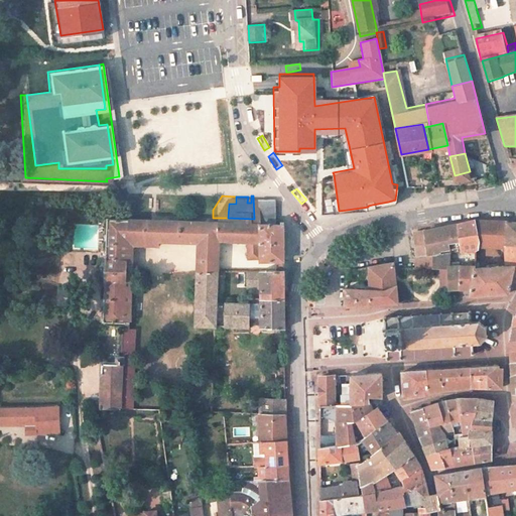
[(268,221),(269,196),(253,196),(254,219),(257,257),(257,259),(281,259),(280,221),(268,221)]
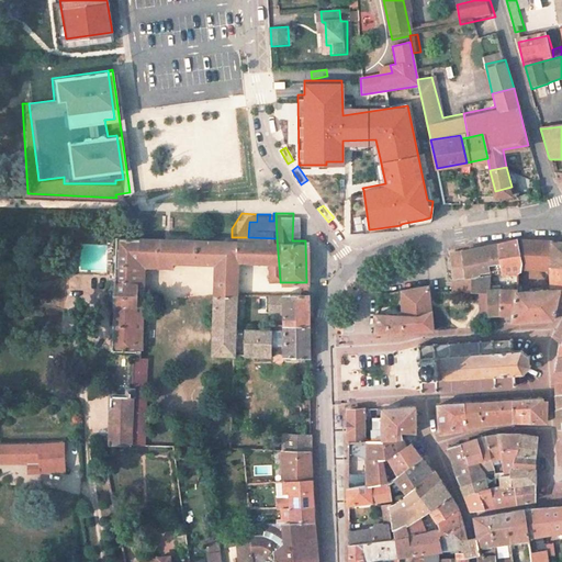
[(339,238),(346,235),(336,221),(329,225),(339,238)]
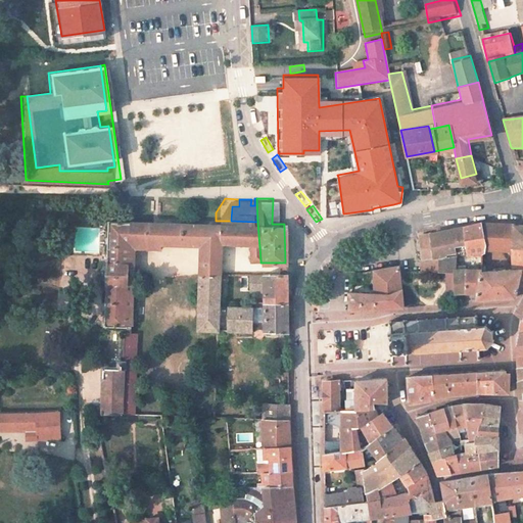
[(131,253),(131,218),(102,217),(101,325),(132,325),(131,253)]
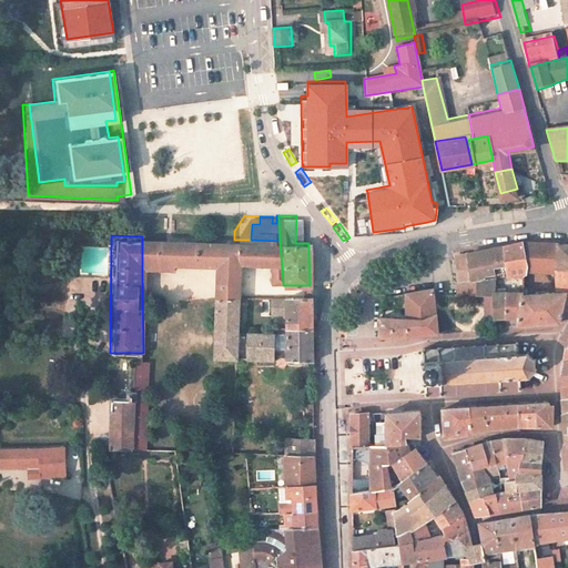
[(234,240),(142,236),(142,275),(178,276),(179,265),(215,266),(215,286),(236,286),(237,250),(237,240),(234,240)]
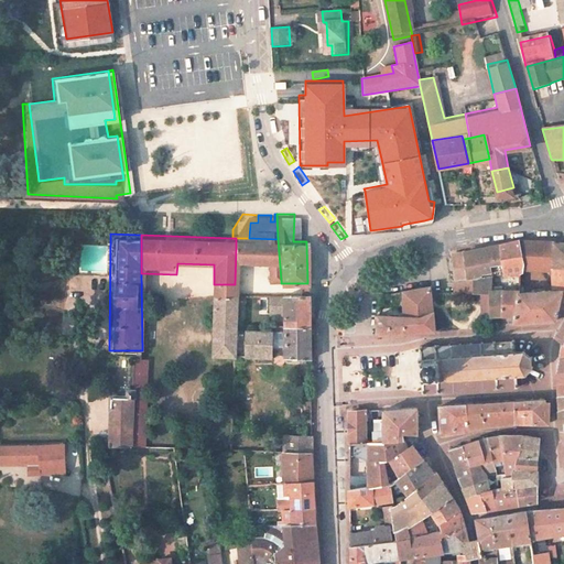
[(281,281),(278,239),(249,238),(236,238),(237,261),(269,262),(269,282),(281,281)]
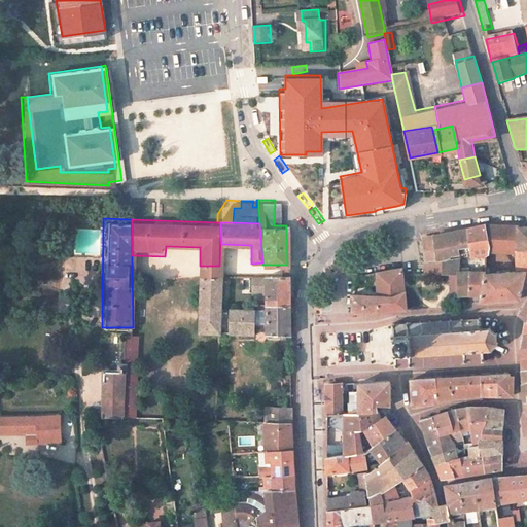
[(485,256),(486,253),(487,251),(487,249),(485,223),(476,225),(468,227),(471,255),(455,259),(458,272),(469,270),(483,269),(483,268),(484,261),(485,256)]
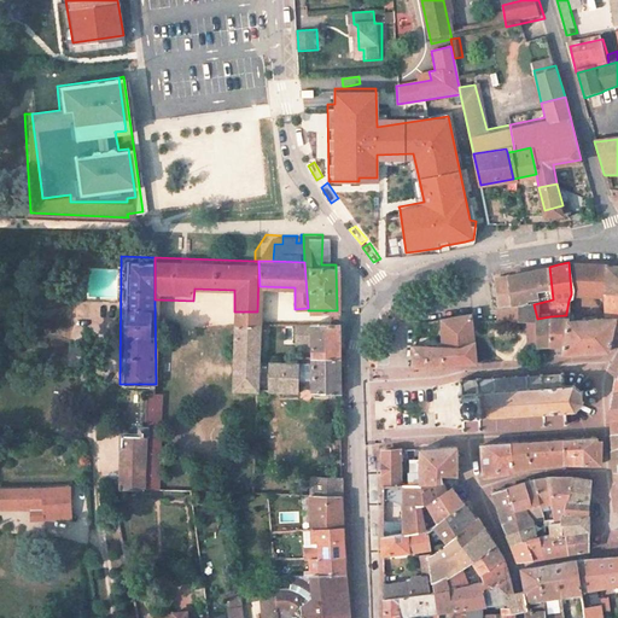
[(606,292),(608,263),(604,263),(569,262),(571,292),(606,292)]
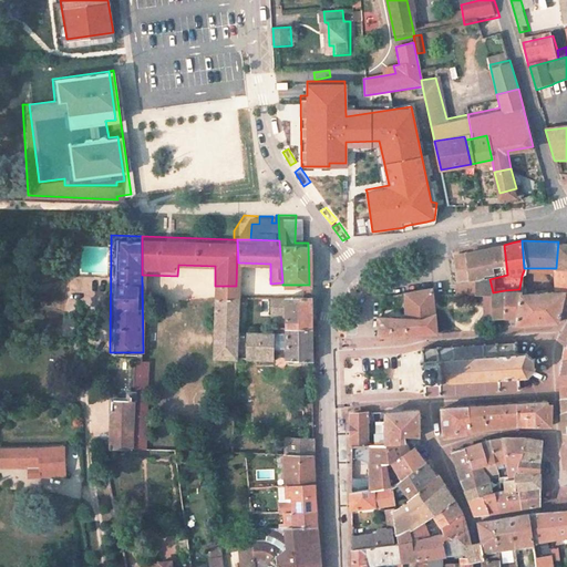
[(566,240),(564,241),(558,241),(556,268),(565,268),(564,277),(566,276),(566,240)]
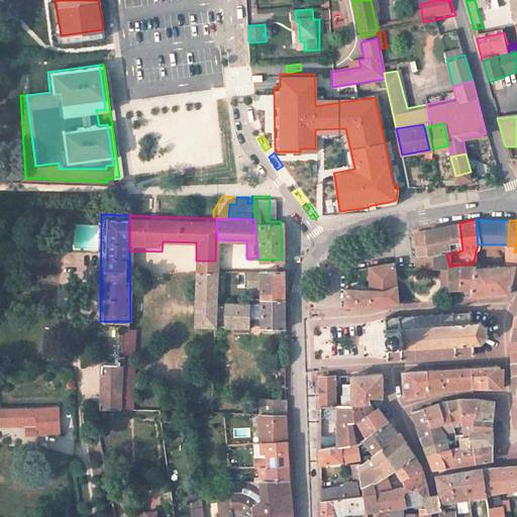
[(462,250),(459,223),(454,224),(438,228),(428,230),(424,231),(416,233),(417,241),(414,242),(417,261),(432,257),(446,254),(462,250)]
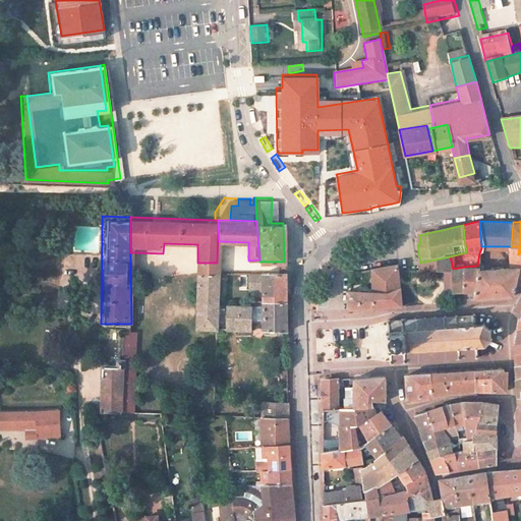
[(513,297),(517,263),(518,254),(519,246),(511,246),(511,259),(494,259),(493,256),(486,257),(485,265),(477,266),(476,291),(471,291),(471,299),(498,298),(507,297),(513,297)]
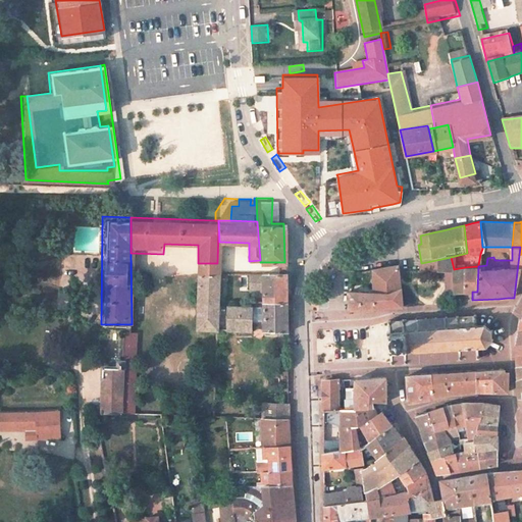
[(454,269),(451,257),(436,260),(438,273),(454,272),(454,269)]
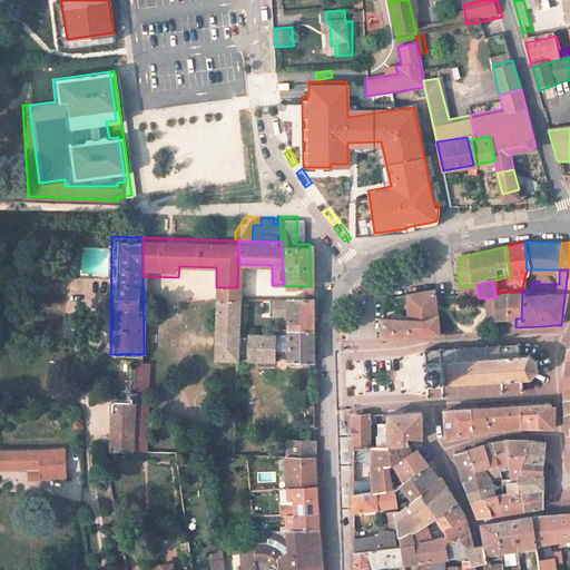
[(479,298),(477,284),(460,287),(455,288),(459,300),(479,298)]
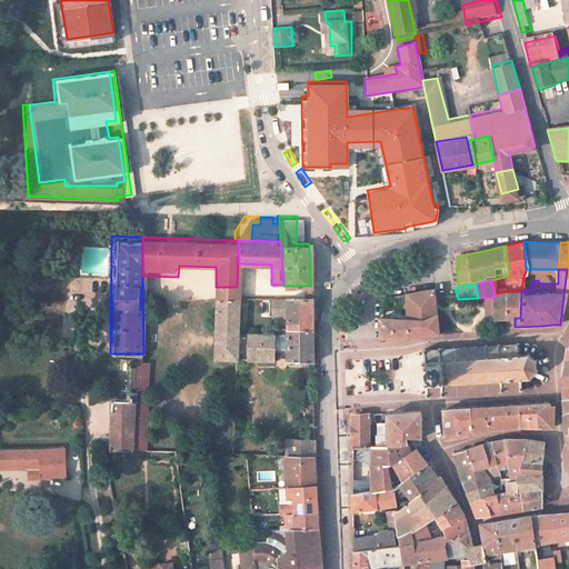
[(520,318),(521,290),(507,291),(508,318),(510,318),(515,318),(520,318)]
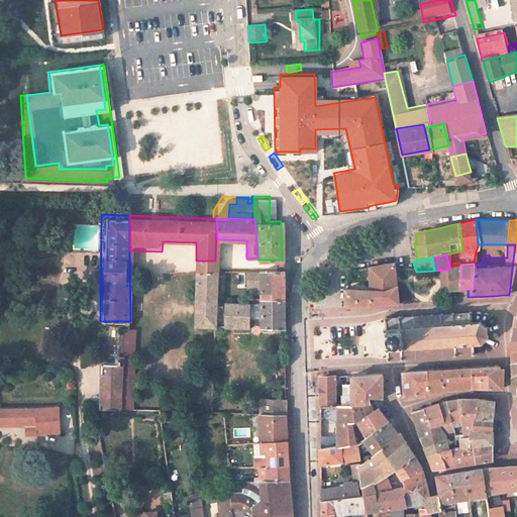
[(461,289),(460,265),(449,267),(449,270),(447,290),(452,289),(461,289)]
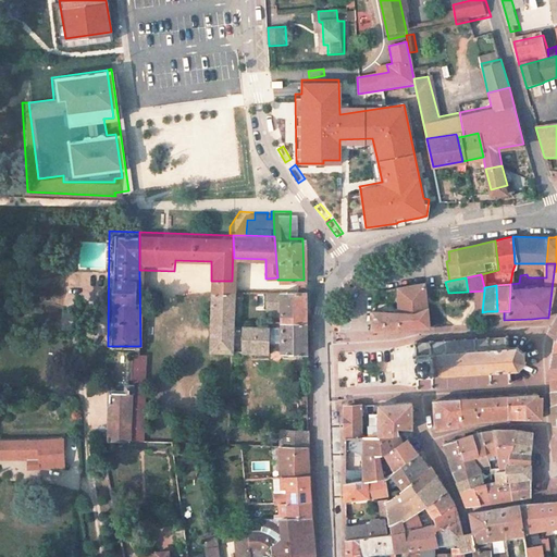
[(428,332),(423,287),(400,292),(400,311),(403,332),(416,332),(428,332)]
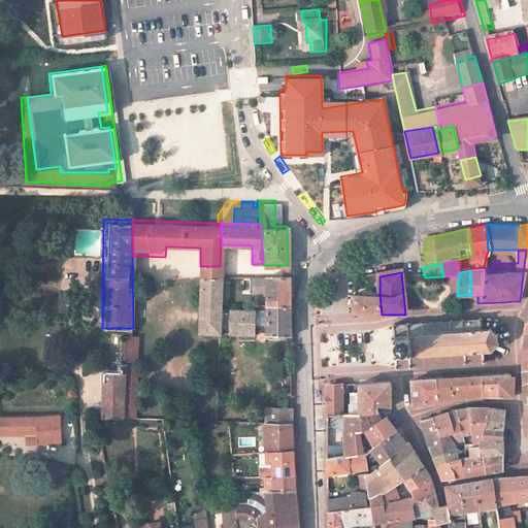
[(219,311),(219,273),(201,273),(200,310),(219,311)]
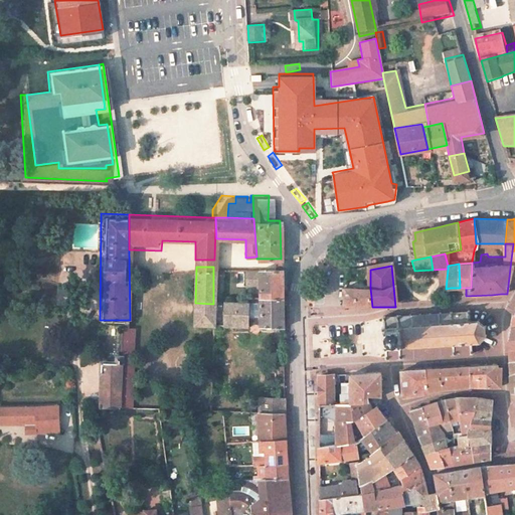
[(253,283),(253,275),(258,274),(258,268),(243,268),(243,282),(253,283)]
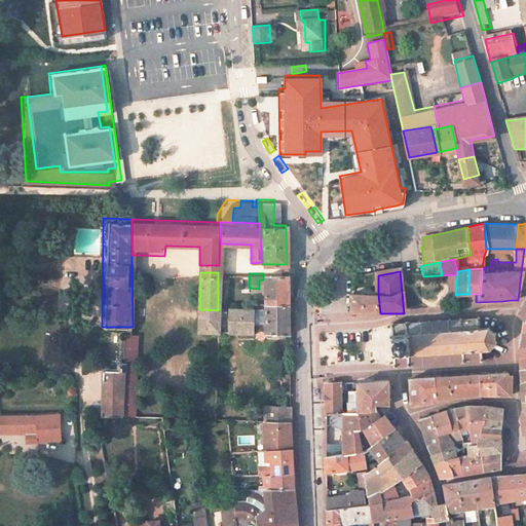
[(289,291),(289,274),(263,273),(263,279),(259,280),(259,289),(263,289),(264,304),(289,305),(289,291)]
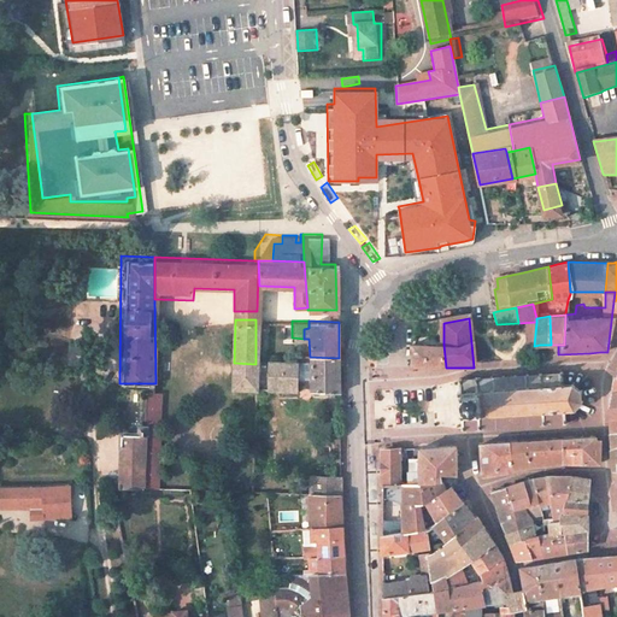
[(446,368),(444,345),(417,346),(413,369),(421,369),(446,368)]
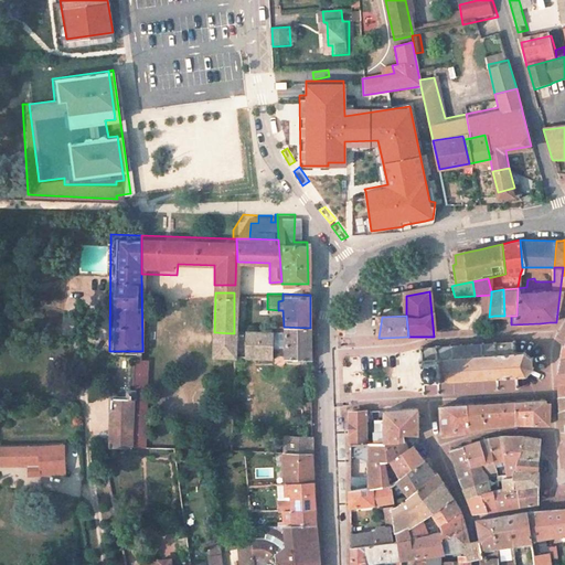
[(310,341),(310,328),(284,327),(286,359),(310,360),(310,341)]
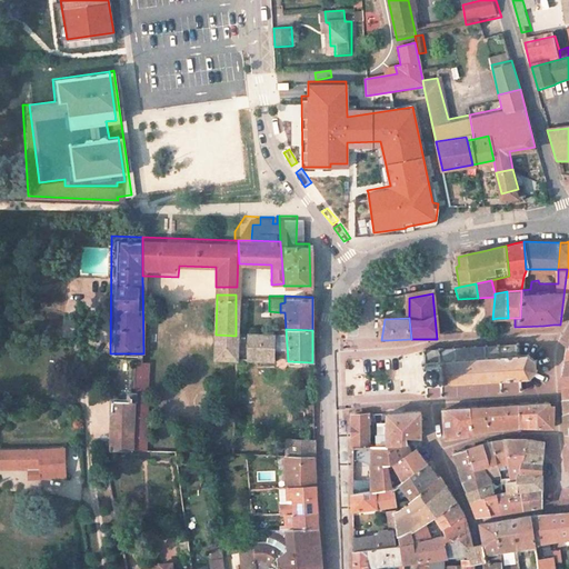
[(247,359),(247,336),(236,336),(216,335),(216,358),(237,359),(247,359)]
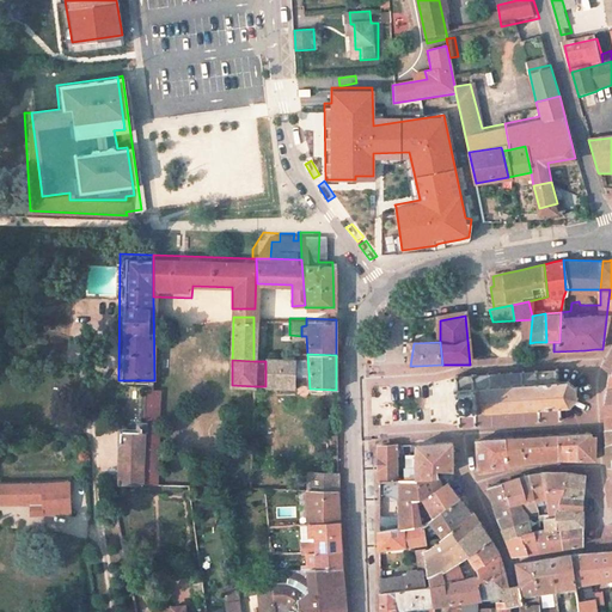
[(292,387),(291,362),(289,361),(265,361),(265,386),(292,387)]
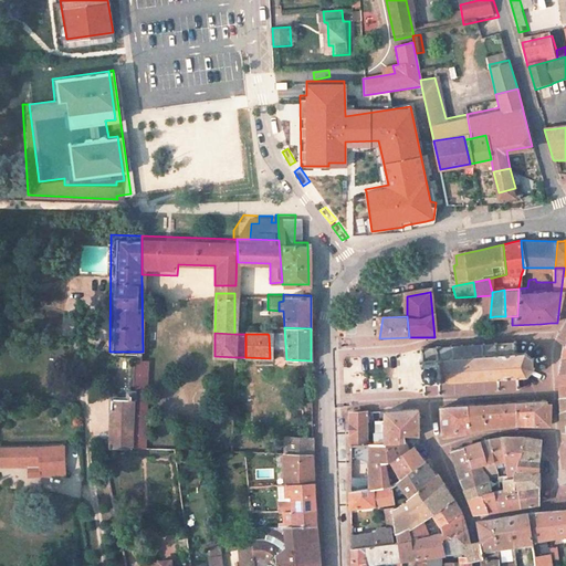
[(514,354),(512,344),(419,346),(419,356),(416,356),(416,386),(419,386),(419,394),(513,392),(514,384),(520,384),(523,383),(526,381),(530,379),(532,376),(533,374),(534,369),(535,367),(534,363),(533,362),(531,358),(527,356),(525,355),(523,355),(521,355),(514,354)]
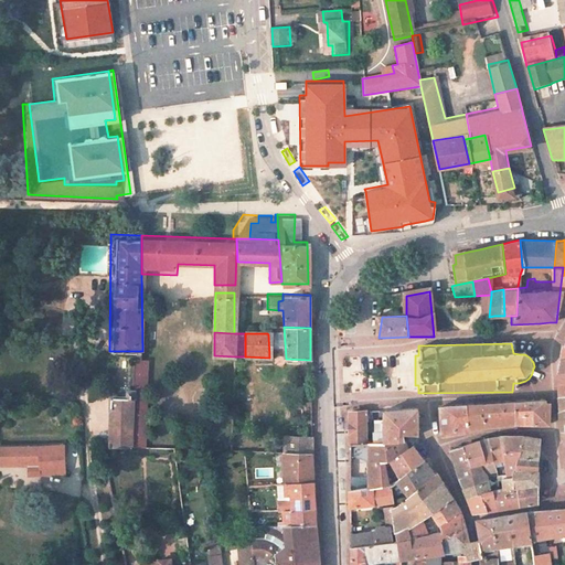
[(151,361),(135,361),(135,387),(151,387),(151,361)]
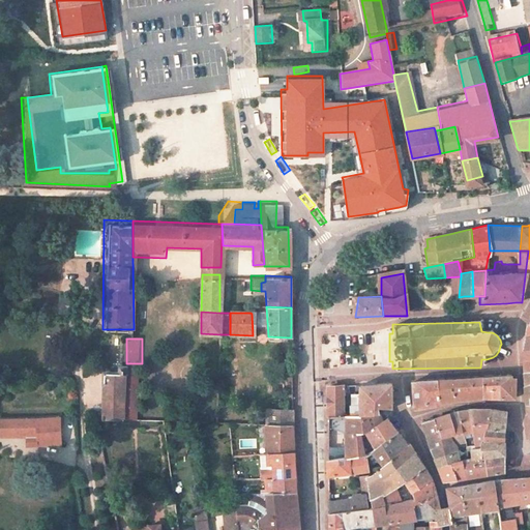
[(124,423),(126,374),(121,374),(105,374),(106,423),(124,423)]
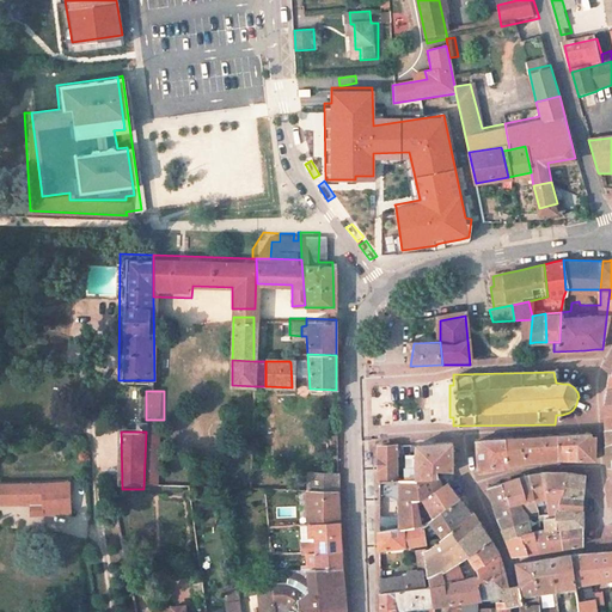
[(558,457),(555,435),(524,436),(502,436),(508,465),(513,463),(540,457),(555,457),(558,457)]
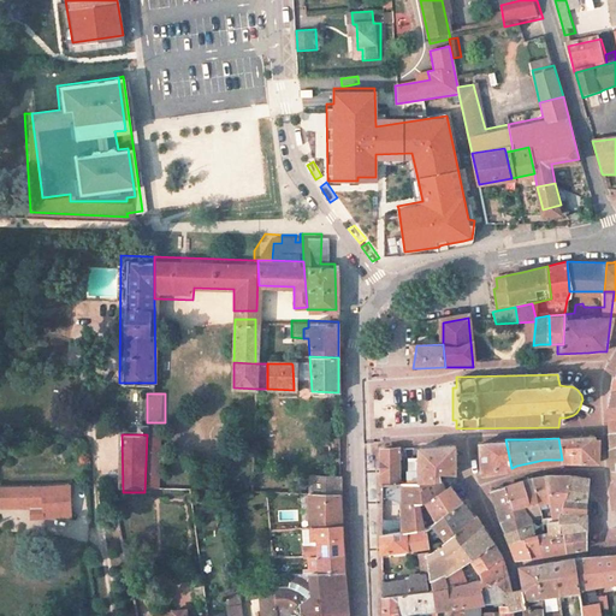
[(579,451),(573,438),(558,438),(562,460),(573,460),(582,460),(579,451)]
